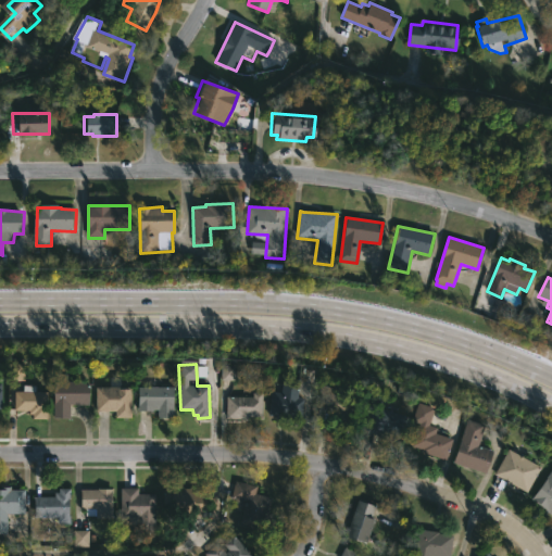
[(239,381),(239,366),(225,365),(224,380),(239,381)]
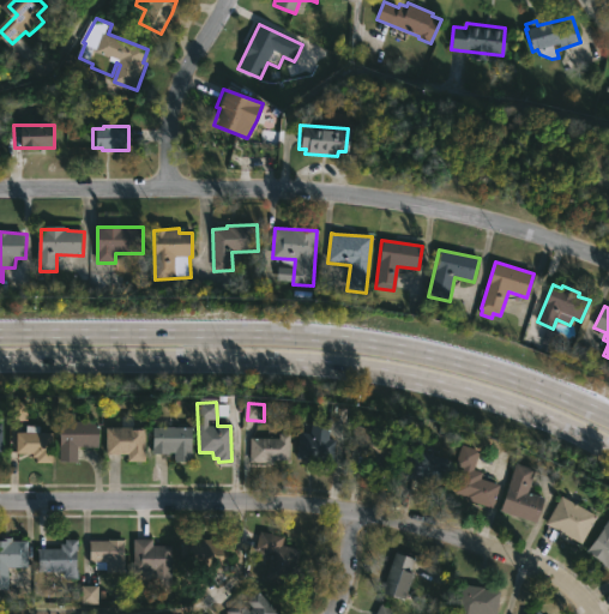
[(78,411),(78,419),(100,419),(100,447),(79,447),(79,462),(61,462),(61,421),(65,421),(65,411),(78,411)]
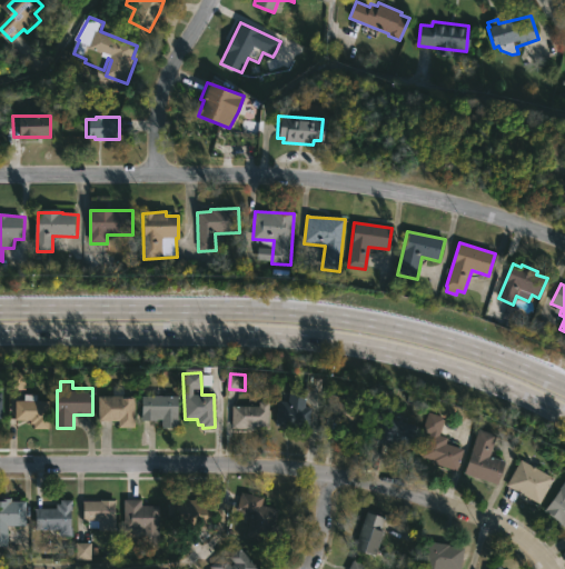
[(307,401),(306,407),(314,408),(311,429),(277,426),(279,401),(289,402),(290,390),(308,391),(307,401)]
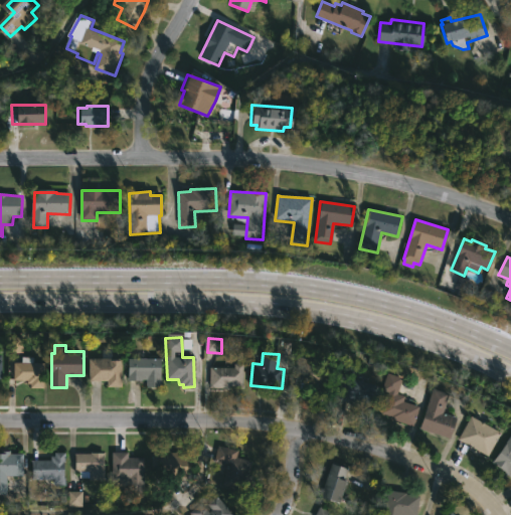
[(34,356),(34,361),(45,361),(44,387),(33,387),(33,383),(28,383),(28,379),(15,379),(15,361),(22,361),(22,356),(34,356)]
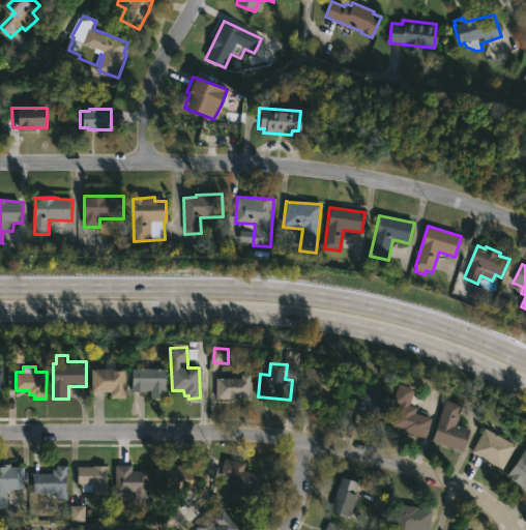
[(124,369),(125,399),(111,399),(111,392),(91,392),(91,370),(124,369)]
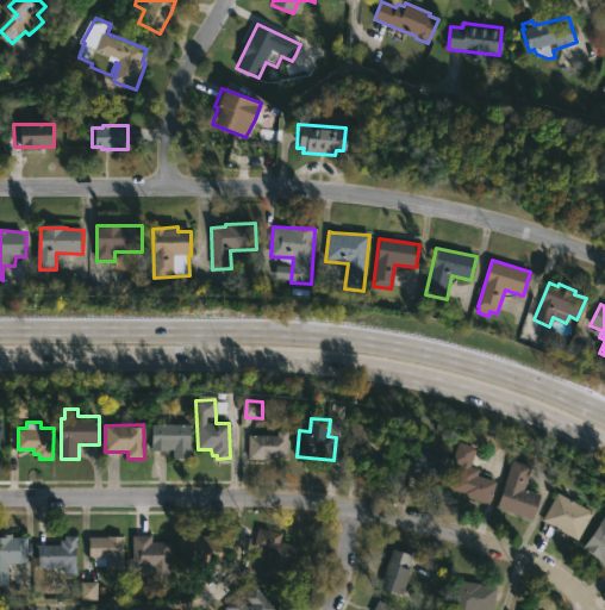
[(189,425),(189,458),(173,458),(173,449),(151,449),(151,425),(189,425)]
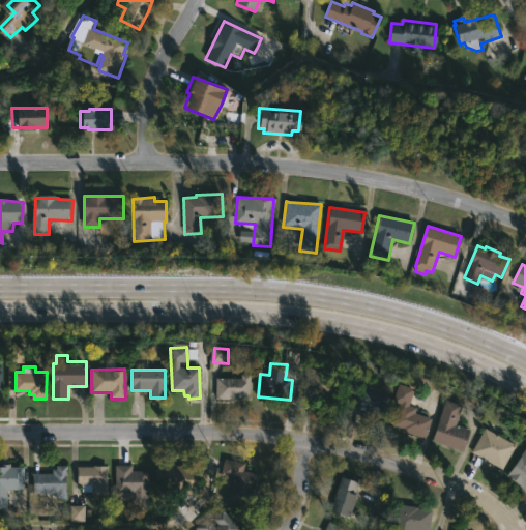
[(331,373),(328,394),(301,392),(303,370),(331,373)]
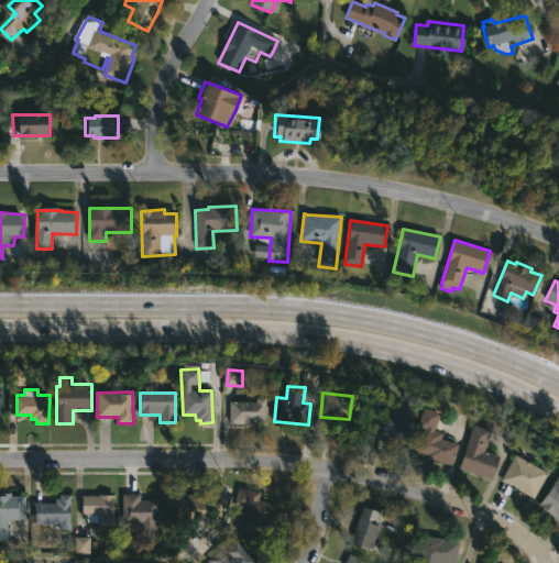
[(233,423),(231,423),(232,400),(258,400),(258,397),(267,397),(267,421),(233,423)]
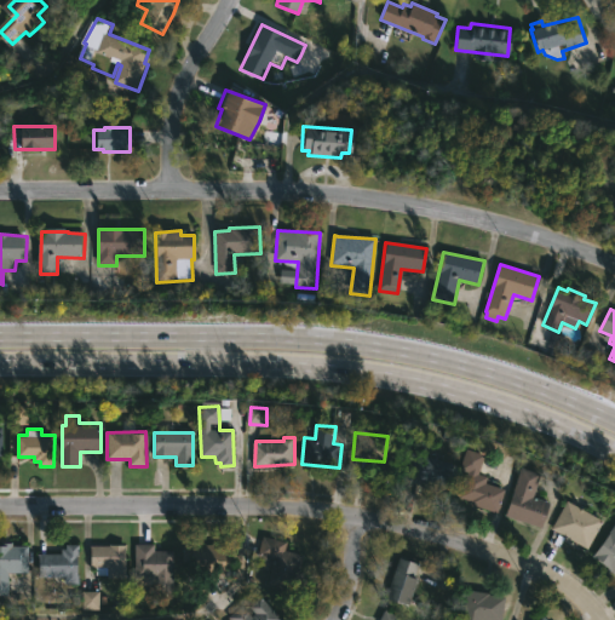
[(505,491),(498,510),(472,501),(473,499),(461,495),(469,471),(461,469),(469,448),(486,454),(480,472),(489,476),(487,481),(506,488),(505,491)]
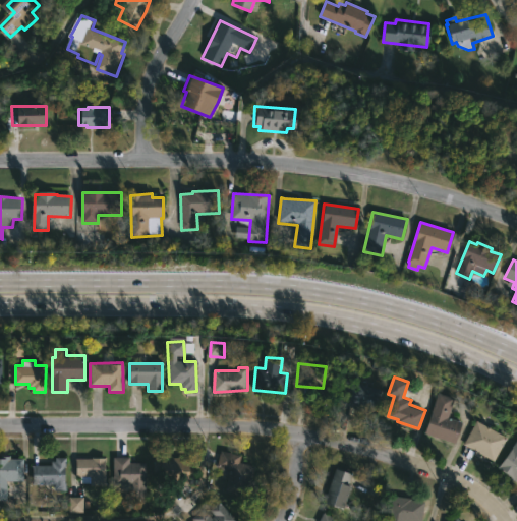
[(382,388),(376,413),(346,406),(344,414),(335,412),(342,379),(382,388)]
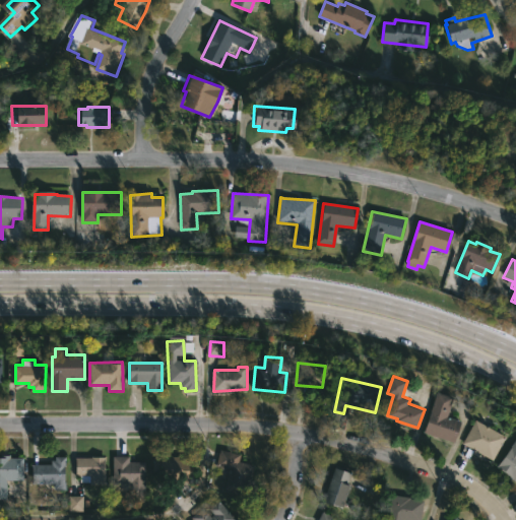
[(461,421),(454,441),(425,431),(437,392),(454,398),(447,416),(461,421)]
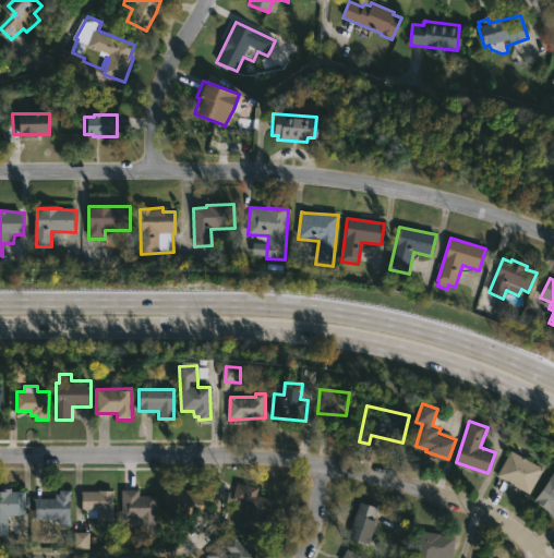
[(543,469),(529,494),(497,476),(512,450),(543,469)]
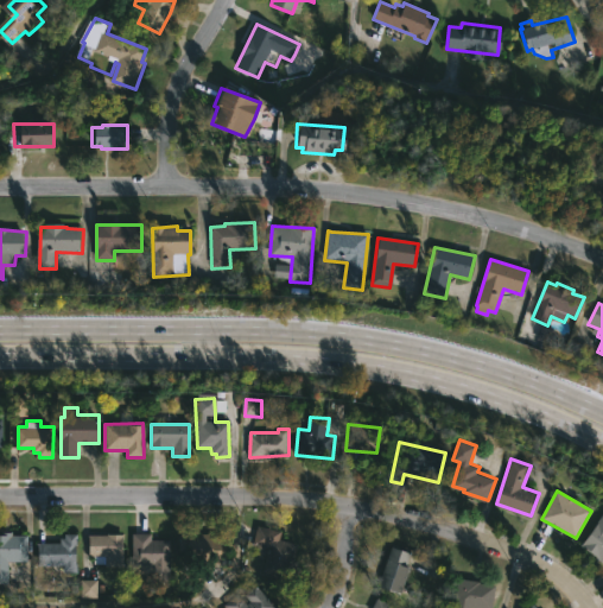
[(602,568),(577,551),(602,513),(602,568)]
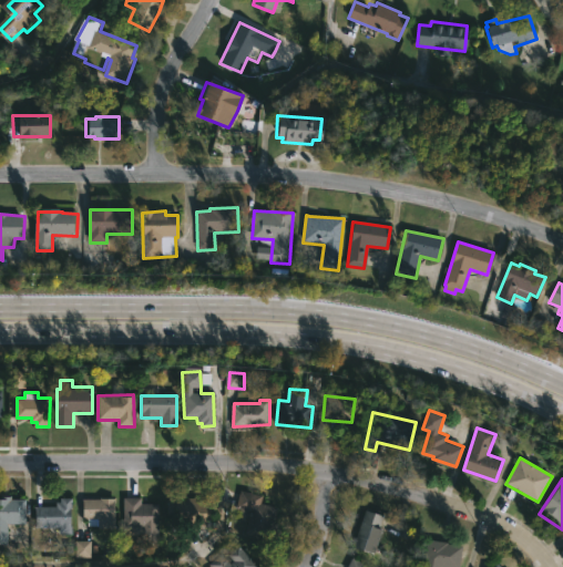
[(283,525),(279,543),(244,535),(249,512),(236,508),(241,490),(263,495),(262,503),(278,506),(274,523),(283,525)]
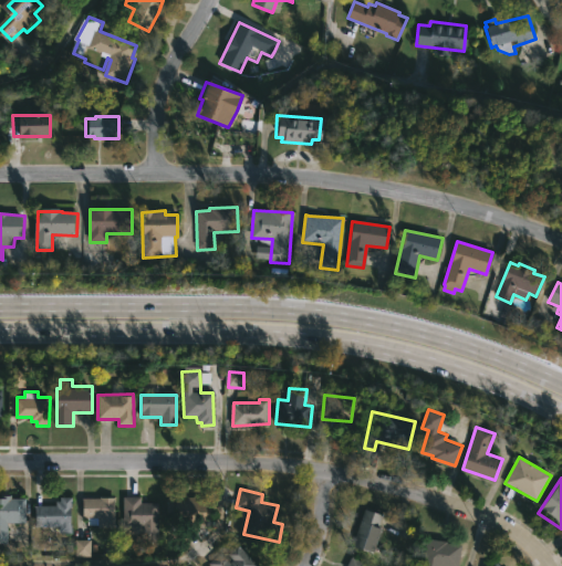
[(141,499),(141,502),(158,502),(158,541),(122,540),(122,495),(141,496),(141,499)]
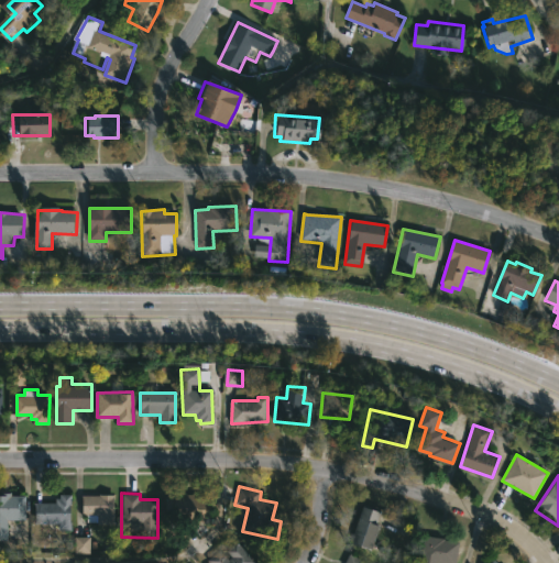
[(183,520),(170,520),(170,497),(176,497),(176,493),(206,493),(206,520),(183,520)]
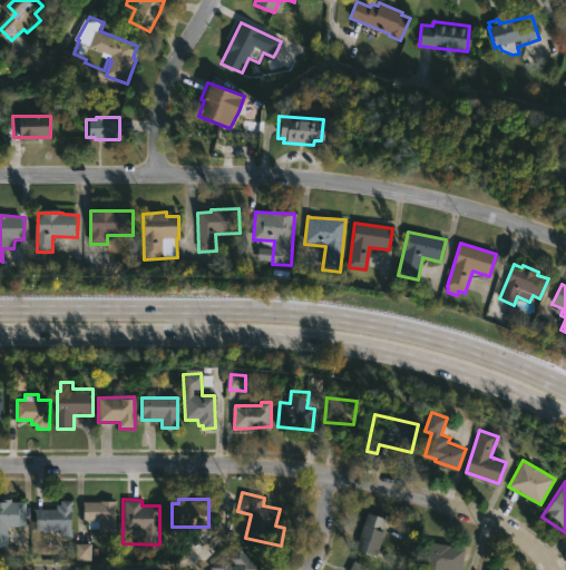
[(15,544),(0,544),(0,500),(32,500),(32,526),(15,526),(15,544)]
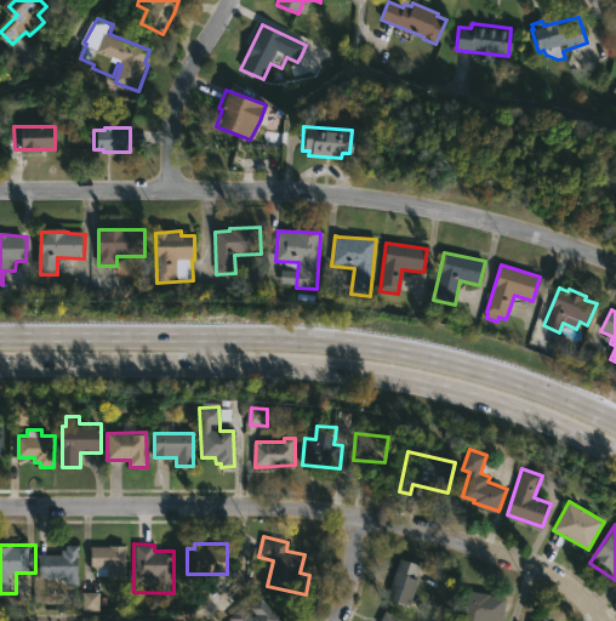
[(86,545),(85,586),(70,585),(70,577),(46,577),(46,554),(67,554),(67,550),(73,550),(73,545),(86,545)]
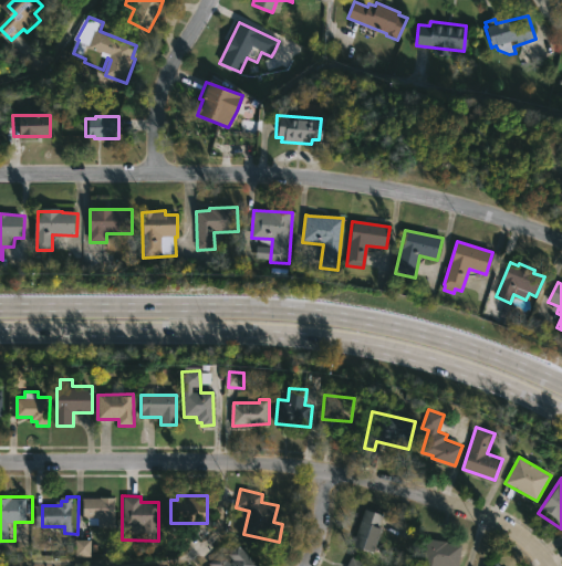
[(102,517),(102,523),(89,523),(89,498),(116,496),(115,519),(102,517)]
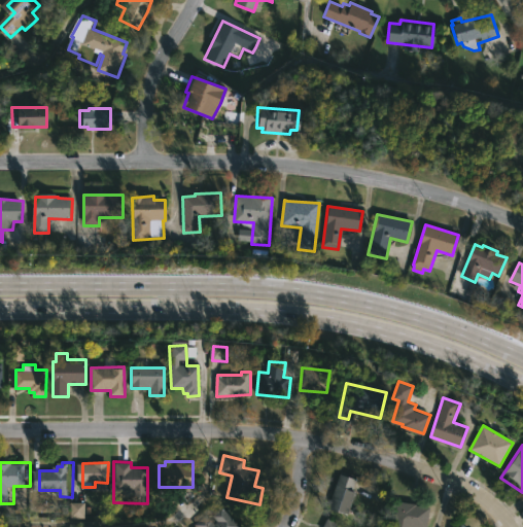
[(356,492),(350,514),(329,508),(340,472),(357,478),(353,491),(356,492)]
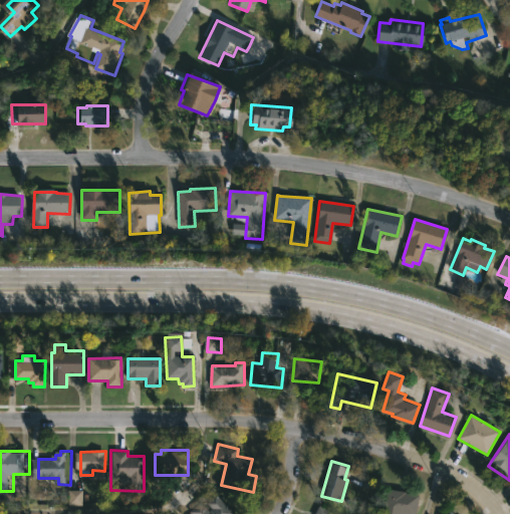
[(416,500),(413,513),(403,513),(398,513),(397,513),(381,513),(387,488),(417,495),(416,500)]
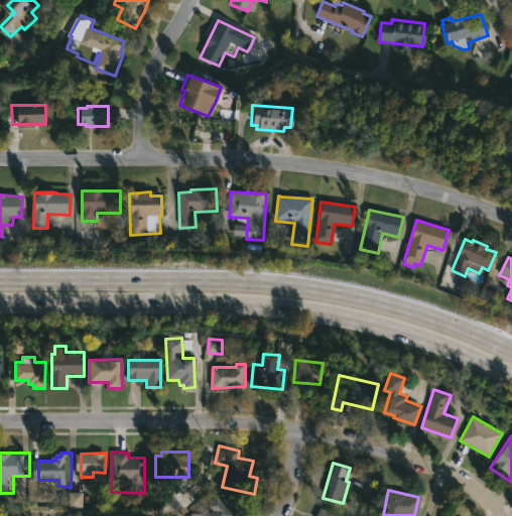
[(72,507),(86,507),(85,492),(72,492),(72,507)]
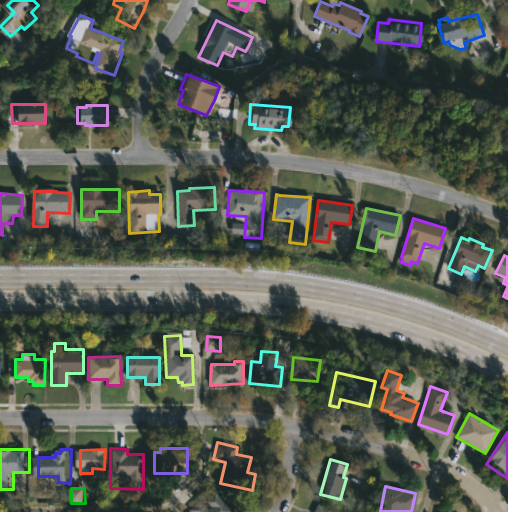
[(215,492),(232,511),(230,511),(190,511),(188,509),(199,499),(207,509),(211,506),(205,500),(215,492)]
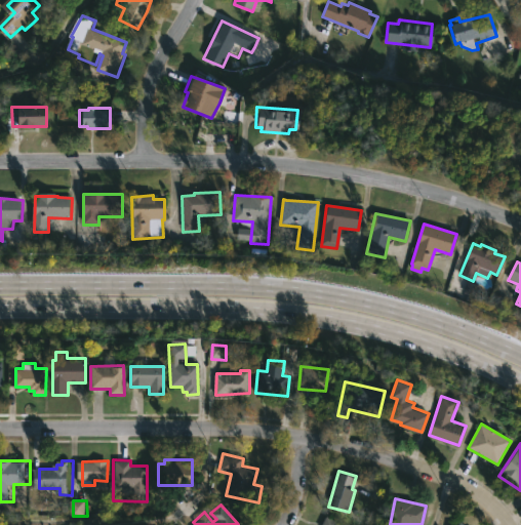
[(322,524),(328,515),(346,524),(322,524)]
